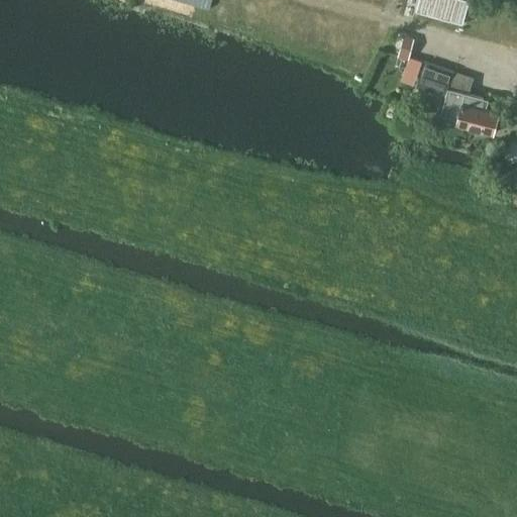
[(175,0),(208,9),(210,0),(175,0)]
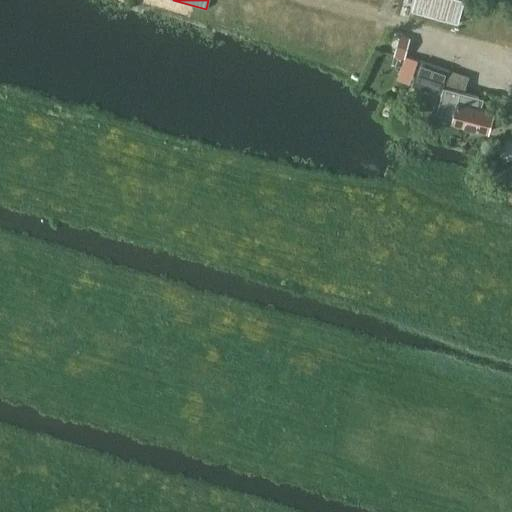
[(434,0),(430,16),(453,22),(459,0),(434,0)]
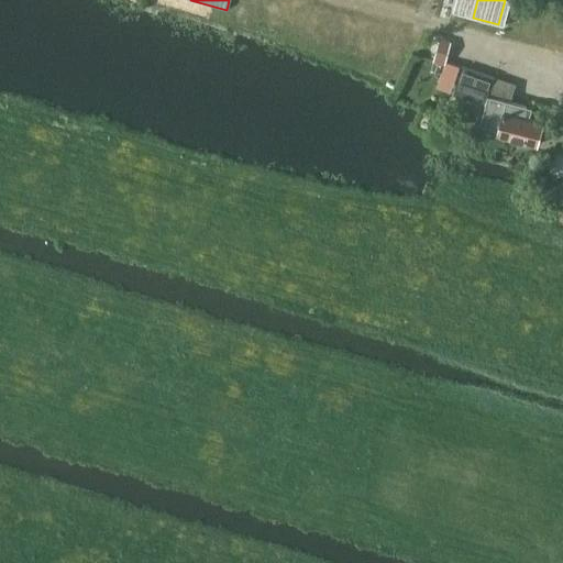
[(444,64),(451,43),(440,40),(434,61),(442,63),(444,64)]
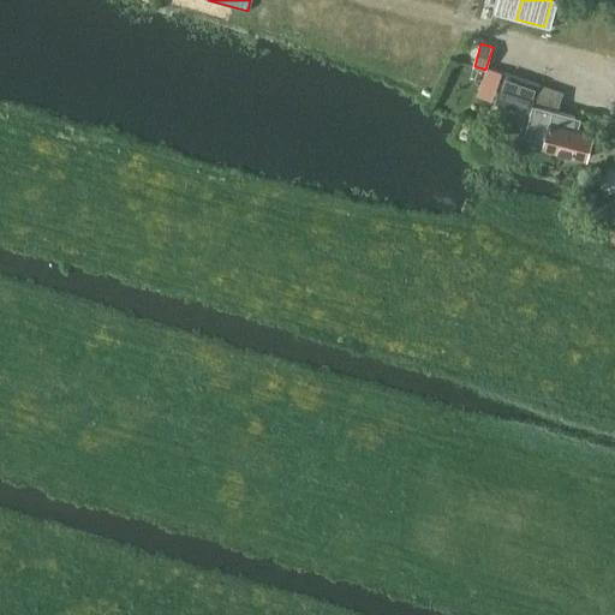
[(475,66),(471,78),(479,81),(483,69),(475,66)]
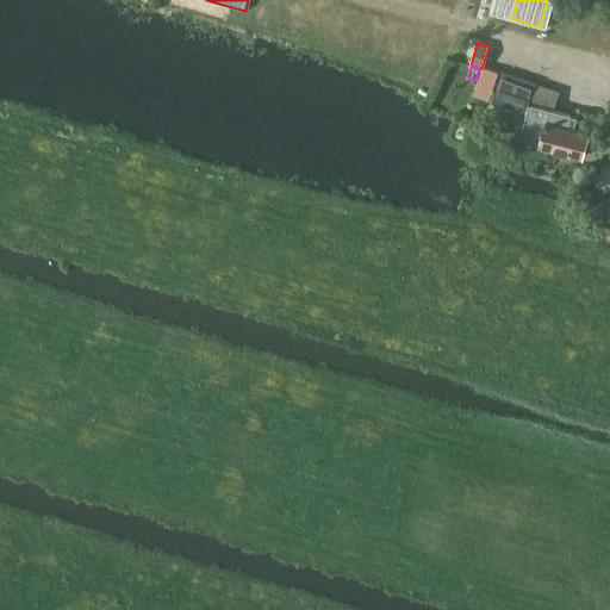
[(527,112),(520,141),(583,157),(589,132),(568,128),(571,117),(577,118),(577,117),(527,104),(534,85),(502,73),(493,100),(527,112)]
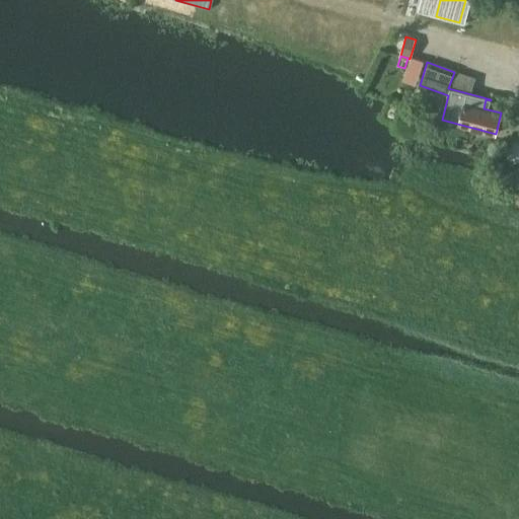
[(457,71),(452,85),(471,91),(475,77),(457,71)]
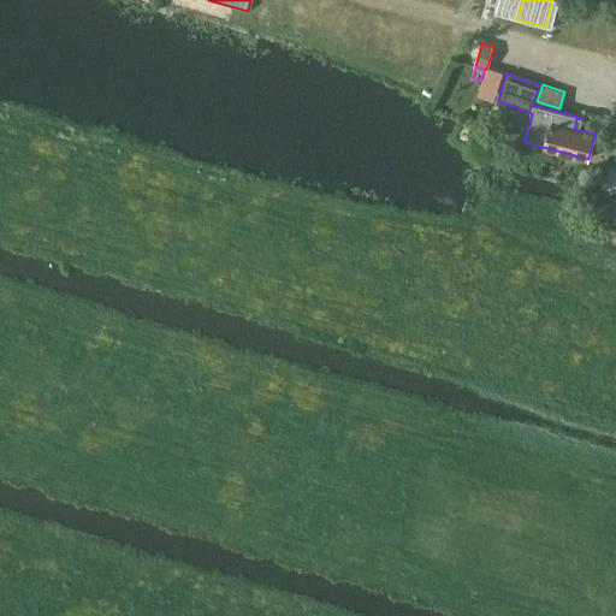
All buildings are outlined.
